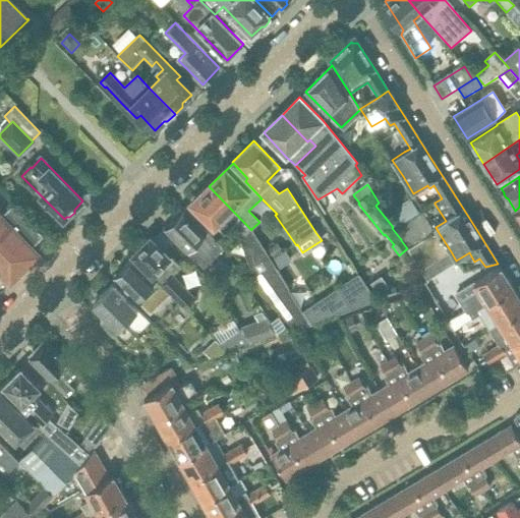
[(209,186),(191,204),(206,218),(214,226),(215,225),(225,235),(233,227),(242,237),(240,239),(242,243),(244,250),(246,259),(250,267),(254,276),(258,283),(263,290),(267,296),(271,302),(275,307),(280,313),(285,320),(290,325),(296,330),(311,326),(312,326),(303,311),(289,288),(272,261),(266,251),(251,229),(251,230),(209,186)]
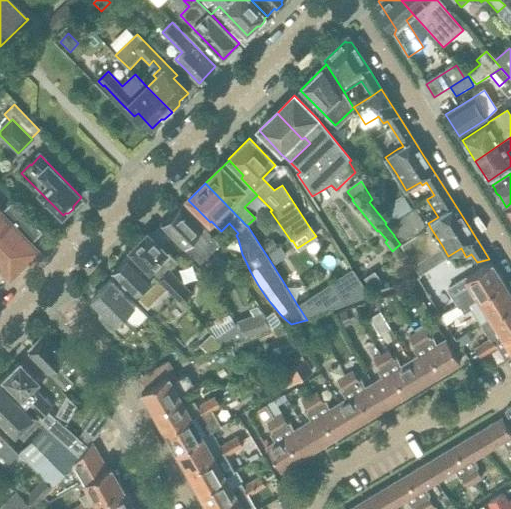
[(405,194),(380,209),(389,223),(413,208),(405,194)]
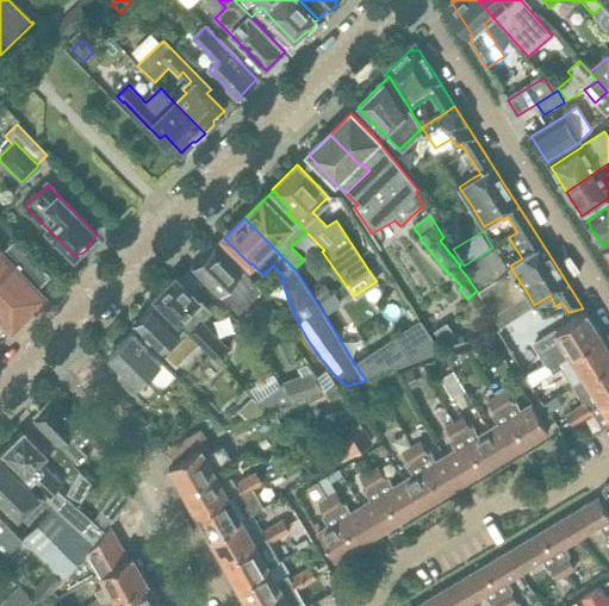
[(0,318),(14,332),(49,299),(37,286),(44,279),(48,282),(54,276),(17,239),(11,244),(14,248),(7,255),(0,248),(0,318)]
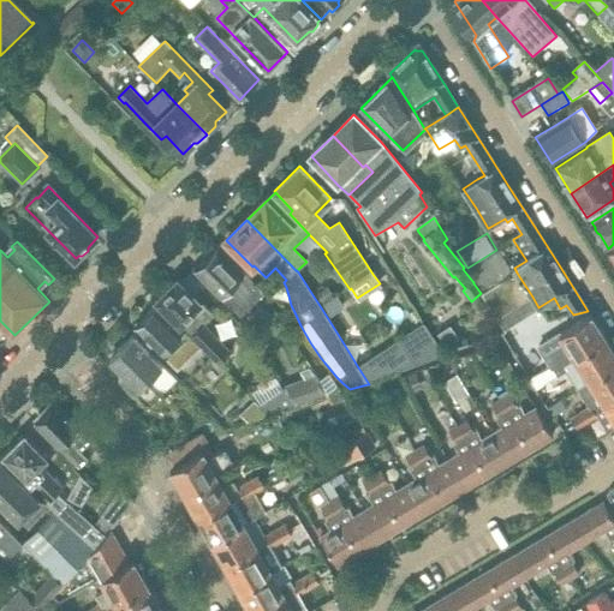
[(219,247),(195,270),(232,309),(233,307),(242,317),(263,295),(260,288),(219,247)]
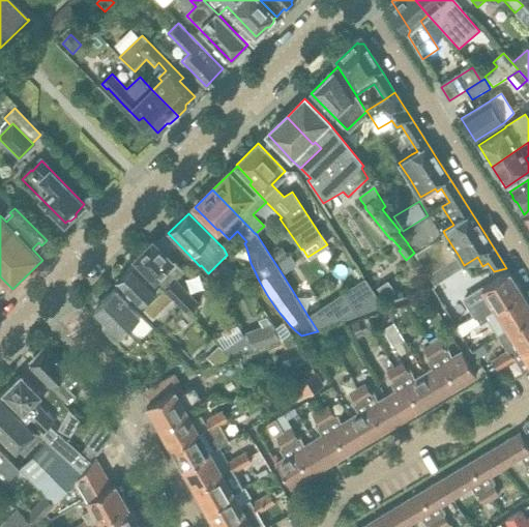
[(459,256),(445,235),(443,237),(431,217),(404,235),(415,255),(429,275),(459,256)]
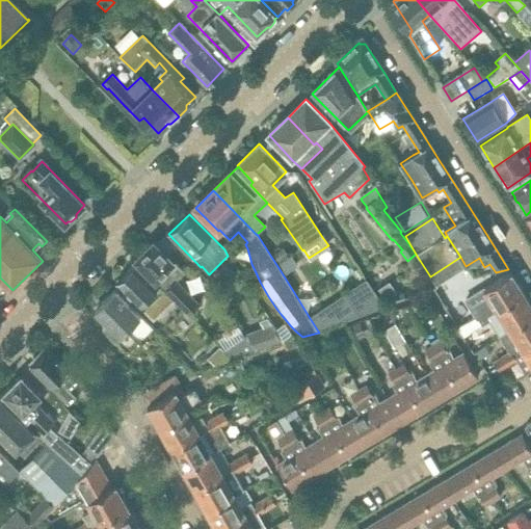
[(154,241),(135,261),(150,275),(156,282),(175,301),(184,311),(189,316),(201,305),(195,299),(195,300),(179,283),(186,274),(175,263),(168,256),(154,241)]
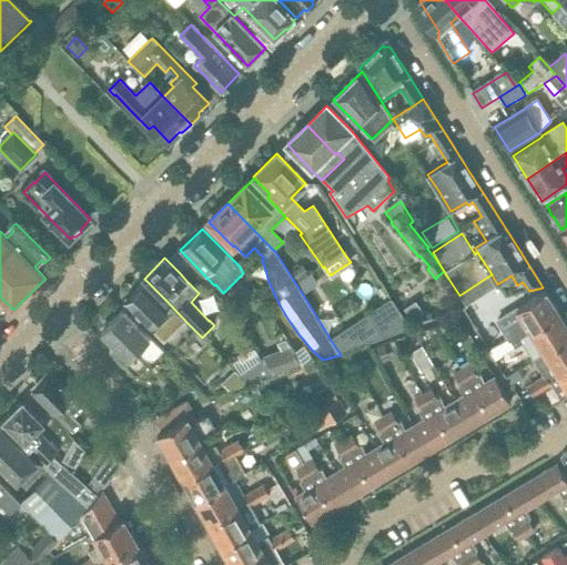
[(303,265),(290,274),(296,284),(310,275),(303,265)]
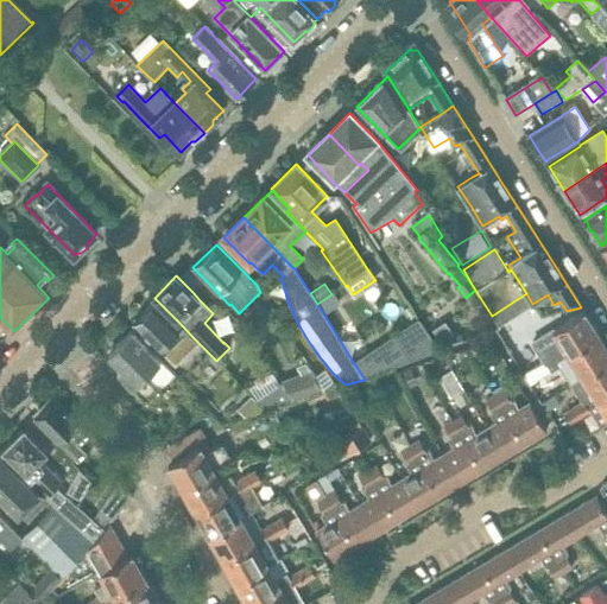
[(526,293),(492,316),(499,325),(520,312),(532,304),(526,293)]
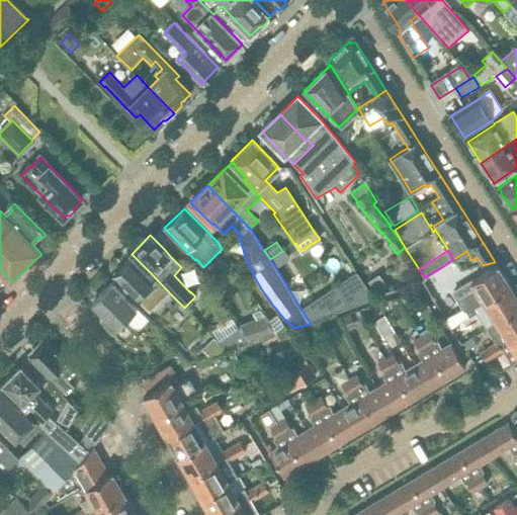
[(170,293),(152,274),(149,277),(132,259),(114,276),(151,314),(158,307),(170,293)]
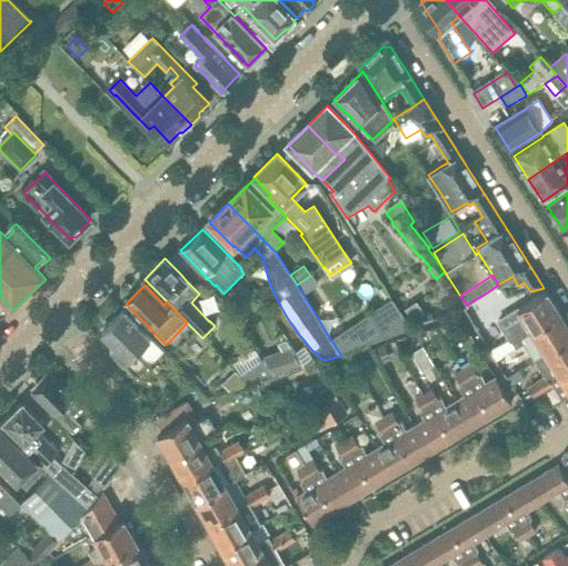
[(518,311),(499,323),(510,340),(517,350),(526,345),(522,339),(561,315),(547,293),(528,305),(518,311)]
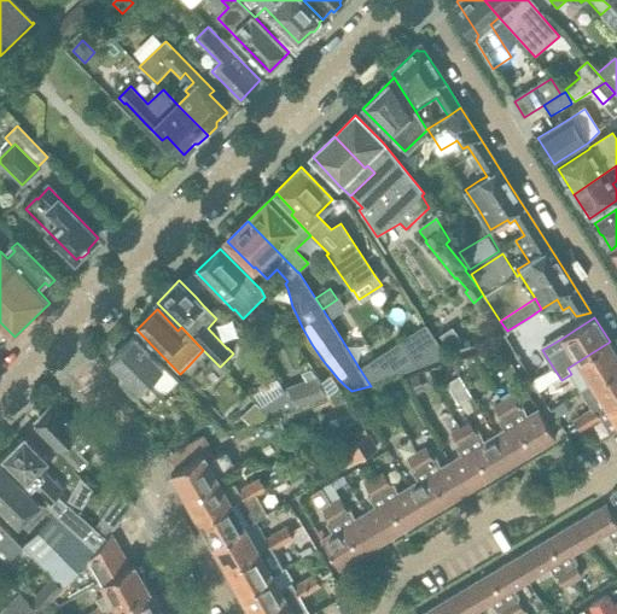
[(376,360),(360,369),(371,386),(402,374),(447,357),(426,326),(376,360)]
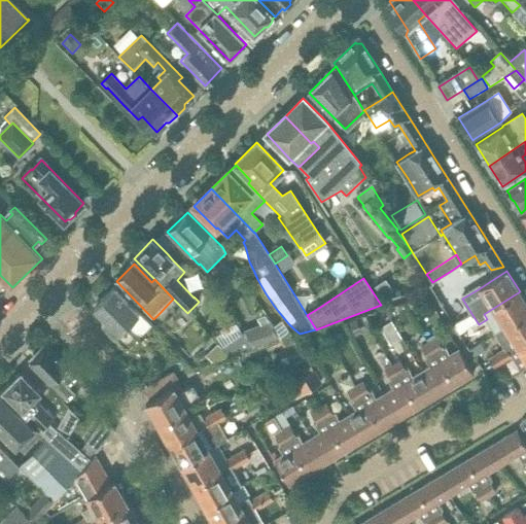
[(376,287),(383,298),(394,290),(386,280),(376,287)]
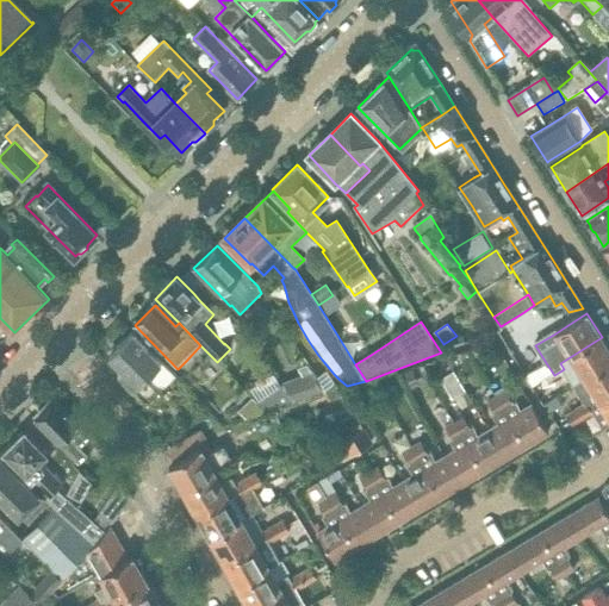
[(176,378),(162,364),(132,333),(109,356),(123,370),(118,375),(148,405),(160,394),(176,378)]
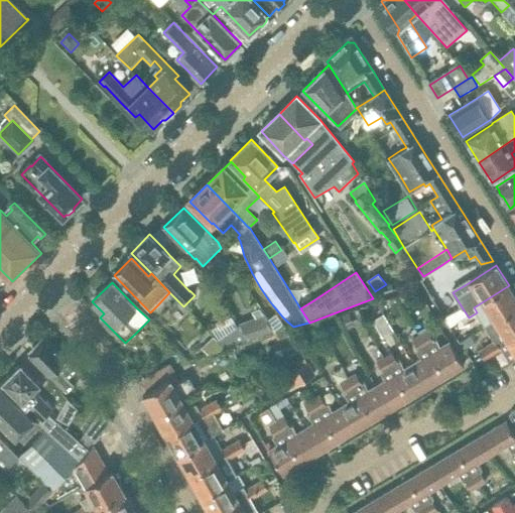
[(514,294),(509,285),(474,307),(477,312),(478,315),(486,328),(514,308),(514,294)]
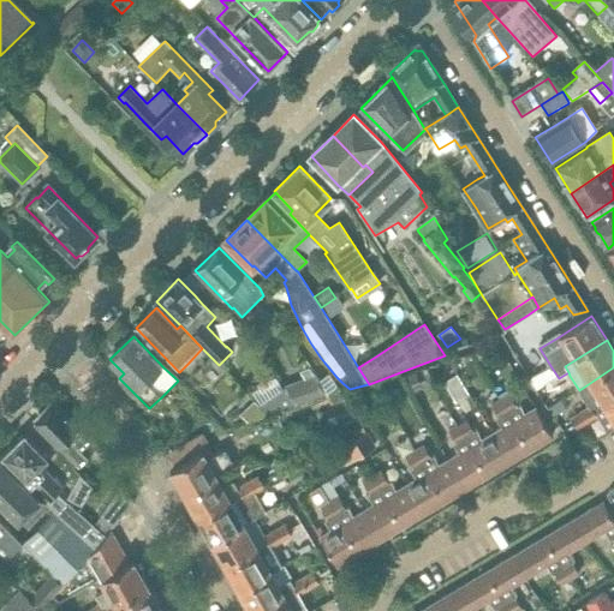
[(552,367),(541,375),(548,385),(549,384),(559,378),(552,367)]
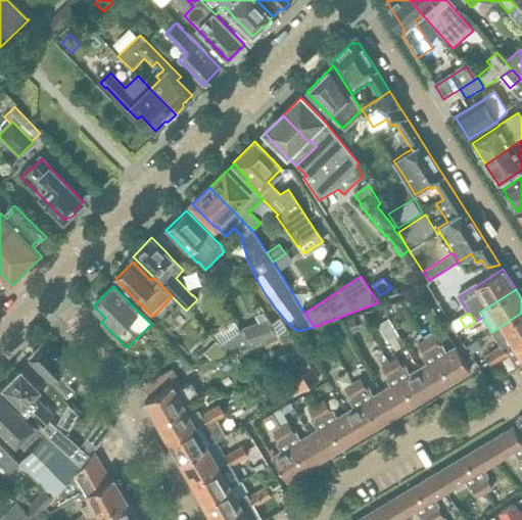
[(491,332),(502,348),(503,347),(506,351),(521,340),(521,313),(492,332),(491,332)]
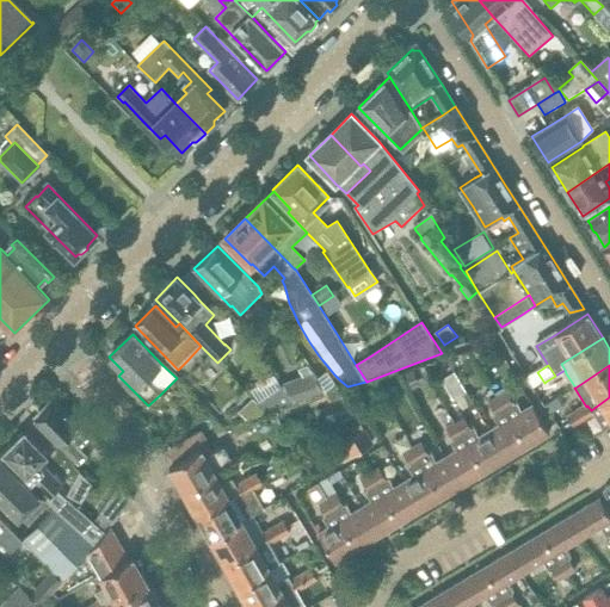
[(313,371),(283,383),(287,388),(296,402),(326,392),(313,371)]
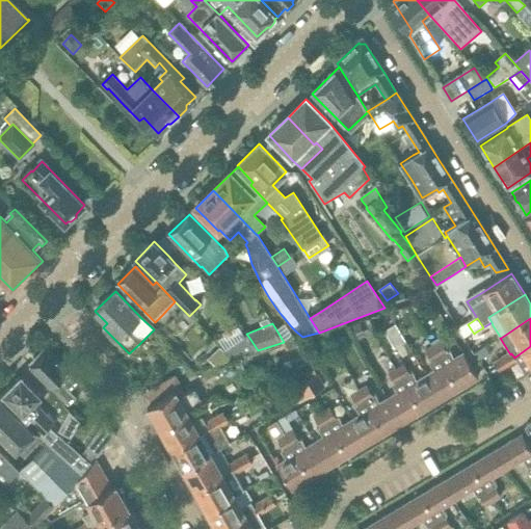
[(224,350),(233,359),(258,350),(249,338),(248,339),(247,337),(224,350)]
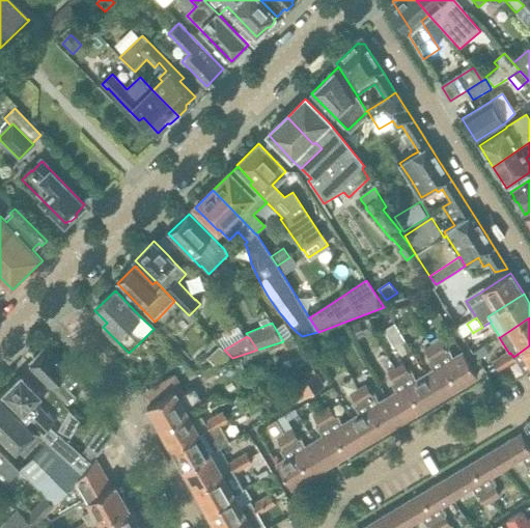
[(298,350),(291,337),(284,341),(290,353),(298,350)]
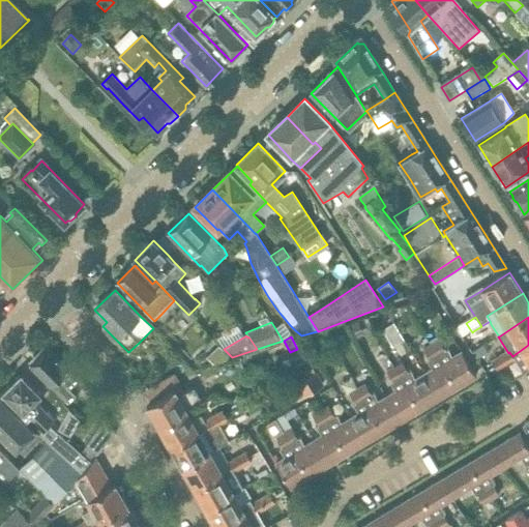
[(446,351),(440,340),(432,345),(459,389),(477,378),(462,353),(453,358),(448,350),(446,351)]
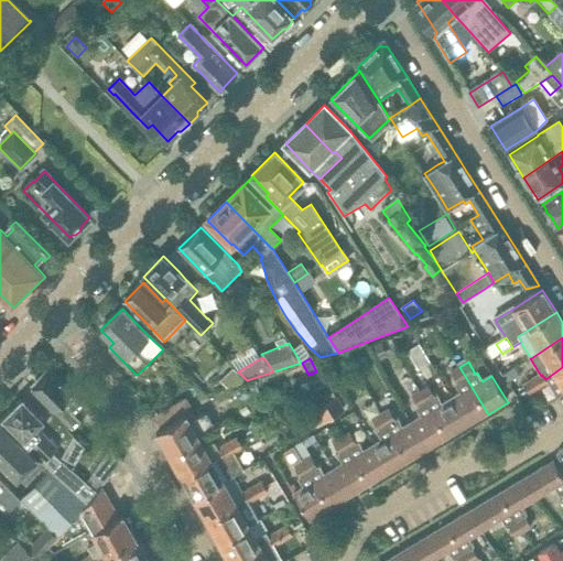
[(455,385),(461,395),(452,399),(468,425),(488,414),(459,367),(451,373),(457,384),(455,385)]
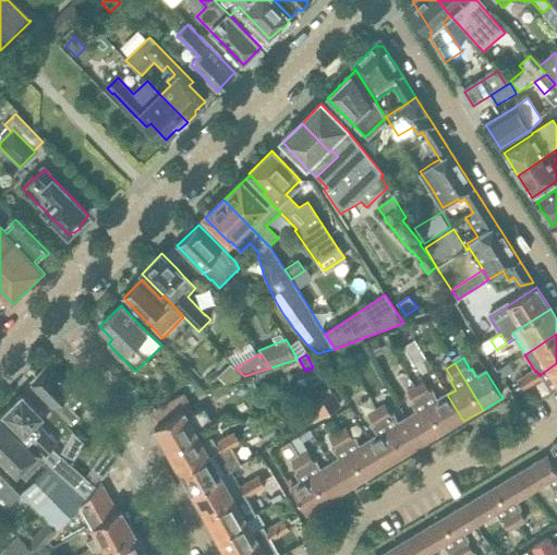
[(524,391),(542,379),(552,395),(556,391),(556,363),(540,375),(536,371),(535,372),(518,383),(524,391)]
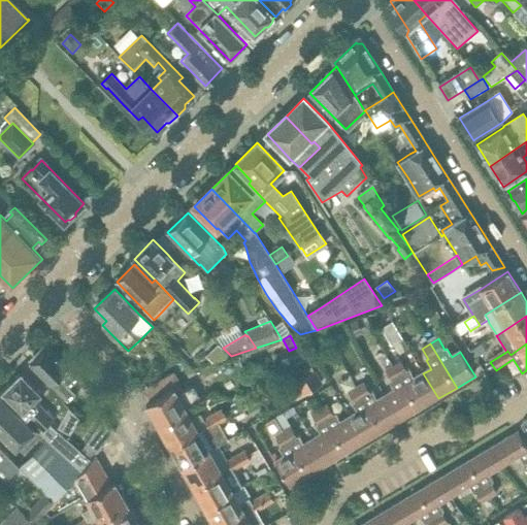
[(231,356),(223,348),(223,349),(219,345),(206,357),(212,364),(224,361),(230,357),(231,356)]
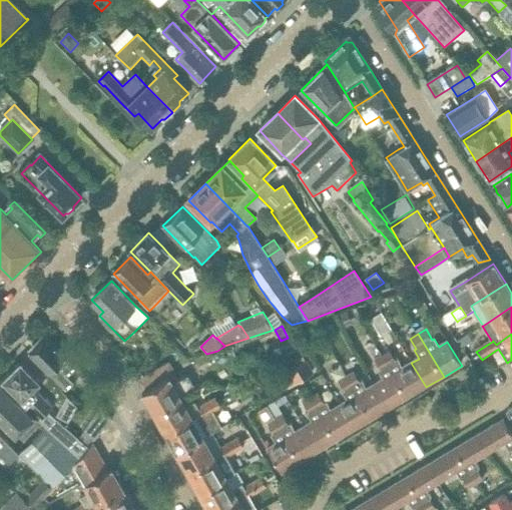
[(462,350),(473,343),(468,335),(457,342),(462,350)]
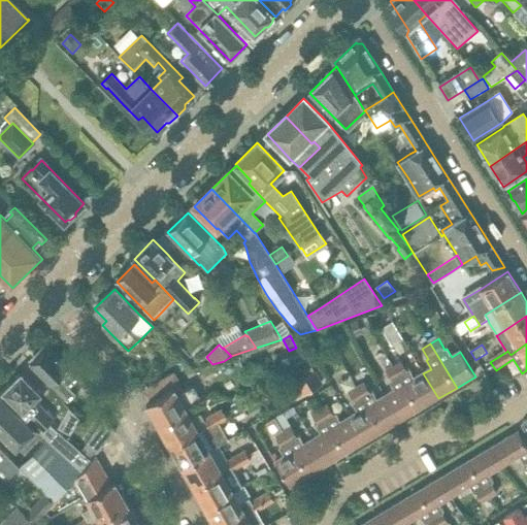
[(48,348),(31,365),(45,380),(54,388),(68,403),(75,395),(69,389),(80,378),(72,364),(69,367),(61,359),(48,348)]
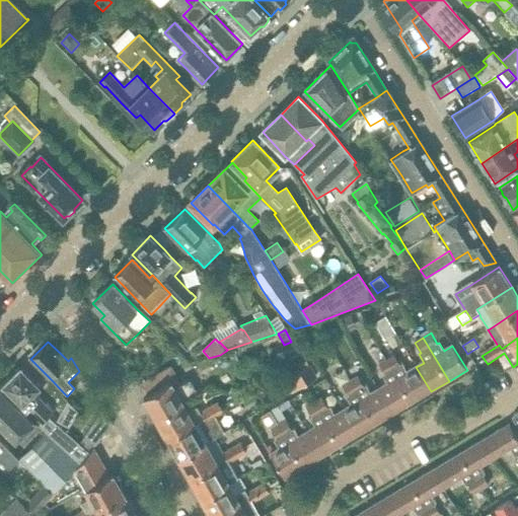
[(299,345),(284,353),(283,353),(276,356),(280,362),(285,359),(287,362),(304,353),(299,345)]
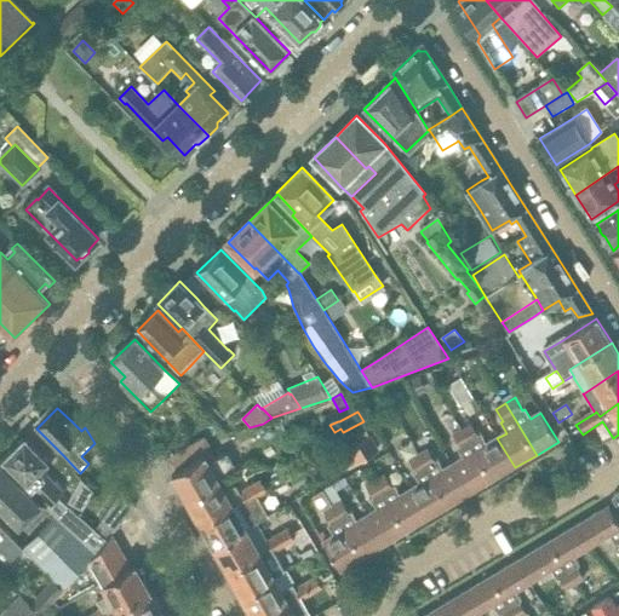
[(471,424),(462,429),(493,481),(515,467),(497,438),(487,444),(481,435),(479,436),(471,424)]
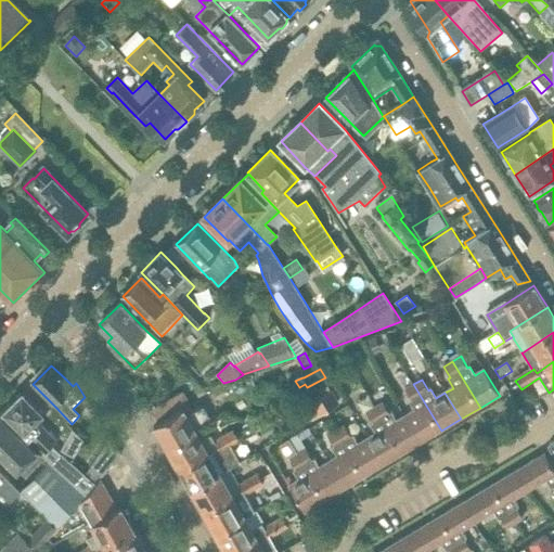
[(422,443),(441,431),(413,384),(404,389),(412,400),(409,402),(415,411),(406,416),(422,443)]
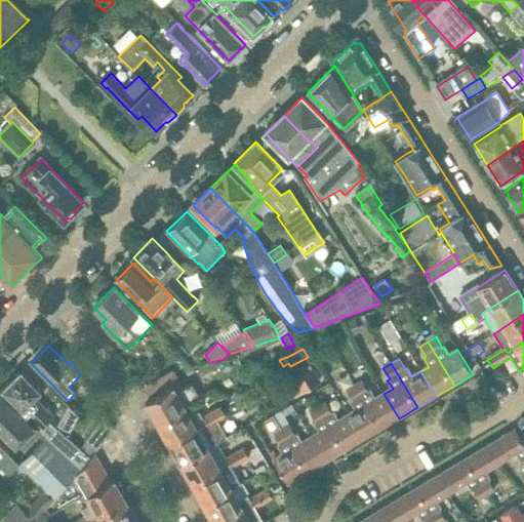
[(313,370),(296,380),(304,393),(320,383),(313,370)]
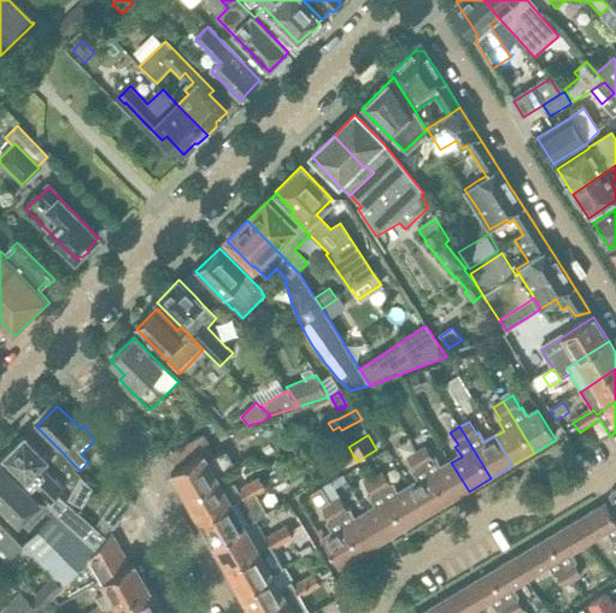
[(25,436),(4,459),(21,476),(48,505),(47,506),(56,514),(94,554),(105,542),(94,531),(89,526),(78,516),(59,496),(64,493),(46,476),(42,479),(37,475),(51,461),(42,454),(25,436)]
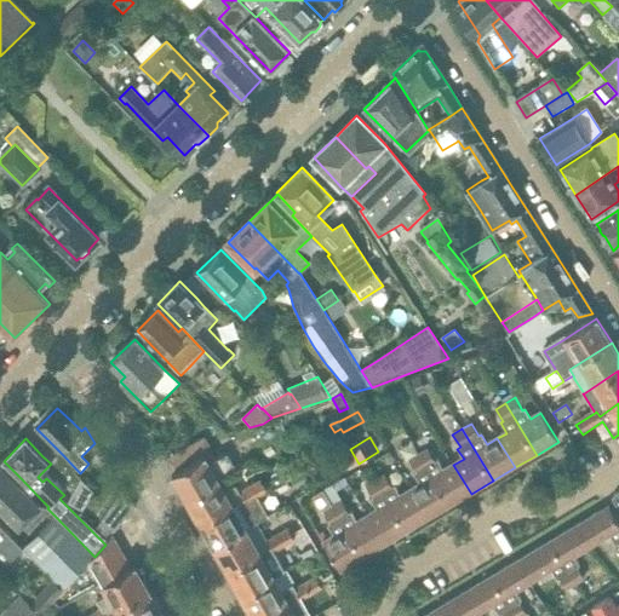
[(450,507),(471,494),(453,465),(443,471),(437,460),(435,462),(428,449),(418,455),(450,507)]
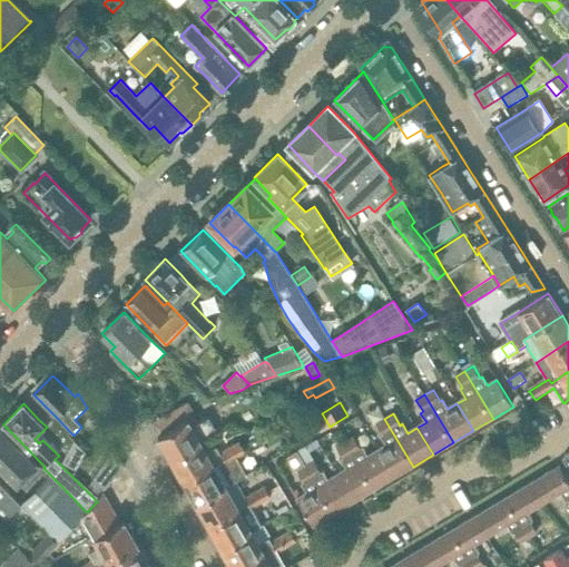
[(187,421),(158,438),(172,460),(202,443),(214,437),(219,433),(208,414),(190,424),(188,420),(187,421)]
